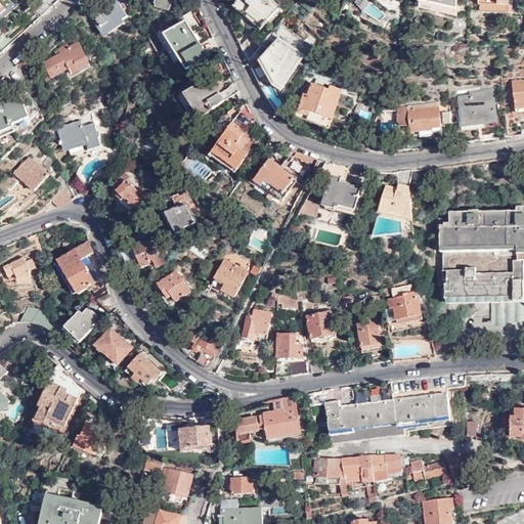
[(7,0),(3,0),(1,3),(9,12),(15,7),(7,0)]
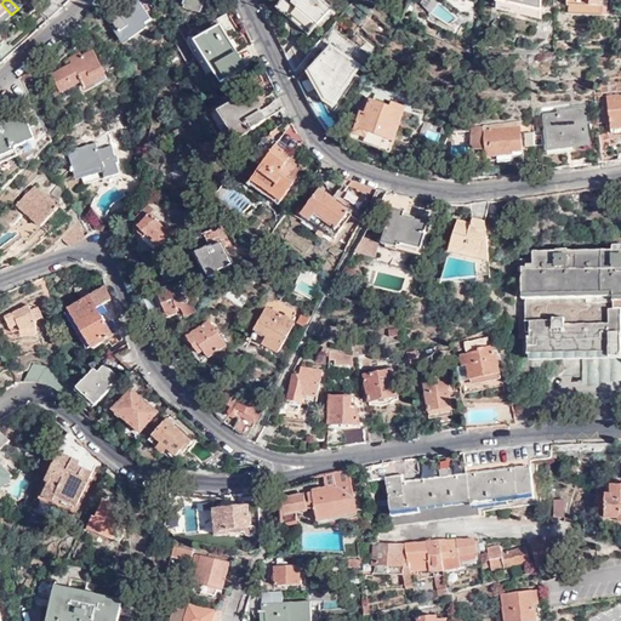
[(49,20),(62,6),(56,0),(46,0),(47,0),(46,0),(43,0),(36,6),(49,20)]
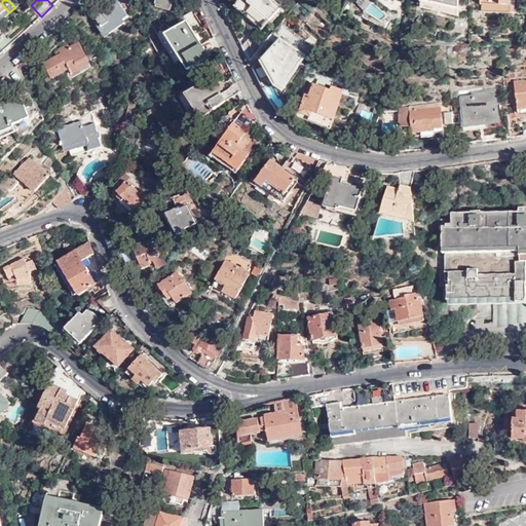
[(240,0),(235,6),(261,29),(279,6),(272,0),(240,0)]
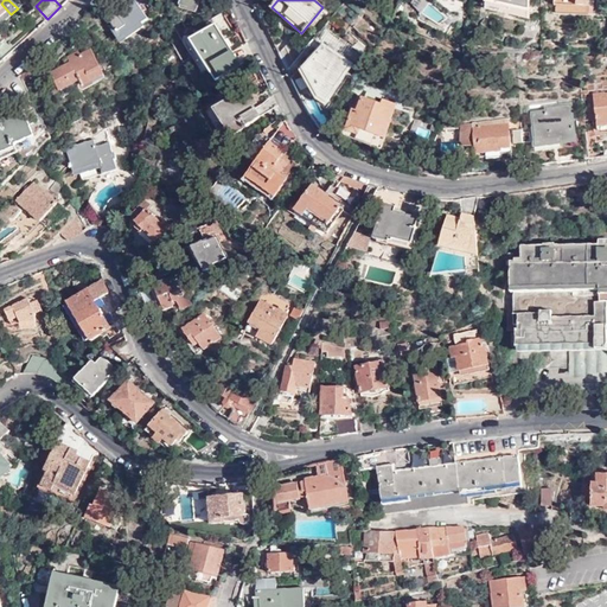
[(148,19),(136,1),(117,14),(116,12),(107,18),(122,38),(148,19)]
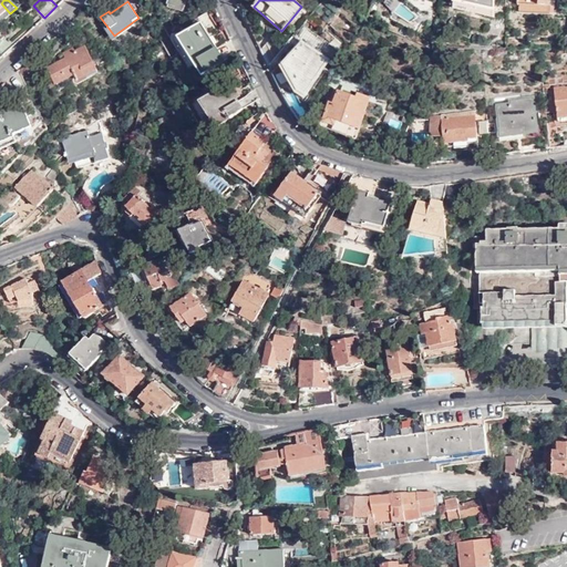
[(225,61),(200,22),(178,35),(174,29),(166,34),(188,66),(193,64),(200,75),(225,61)]
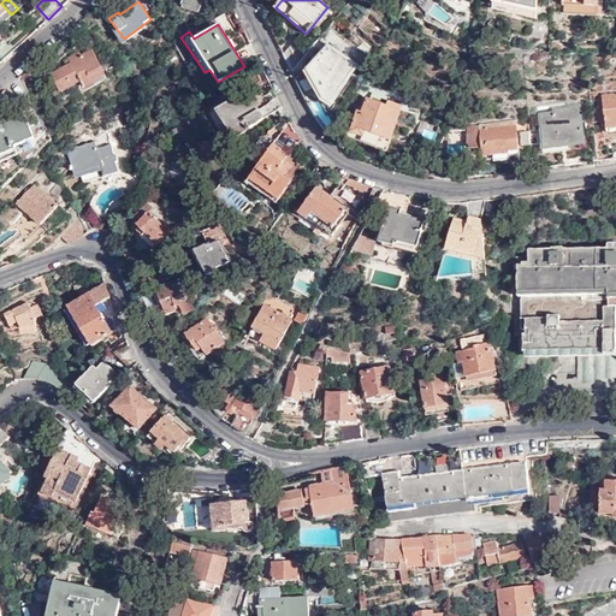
[(4,35),(0,37),(0,57),(4,60),(17,48),(4,35)]
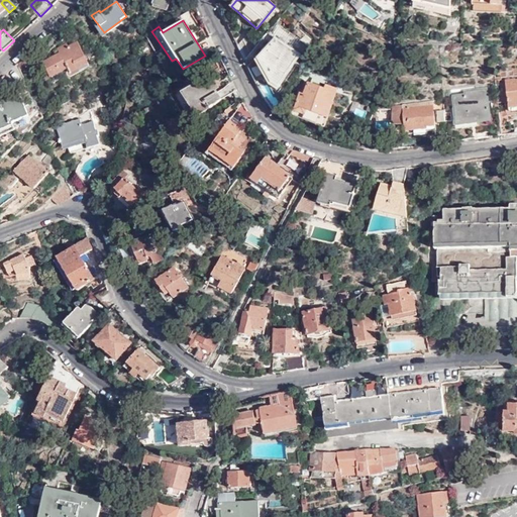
[(245,62),(260,43),(247,34),(237,45),(245,62)]
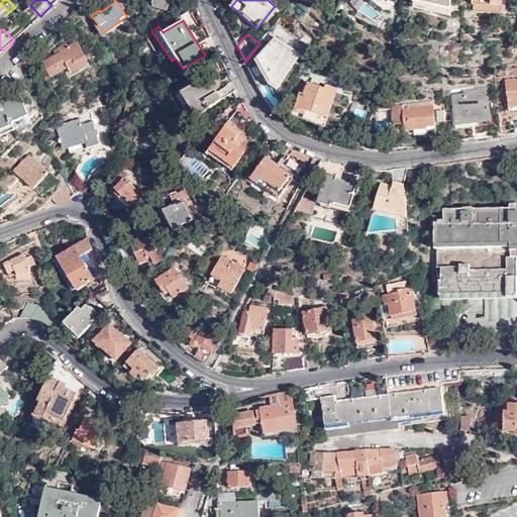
[(274,111),(281,101),(276,92),(301,55),(277,37),(257,59),(255,57),(247,66),(257,86),(274,111)]
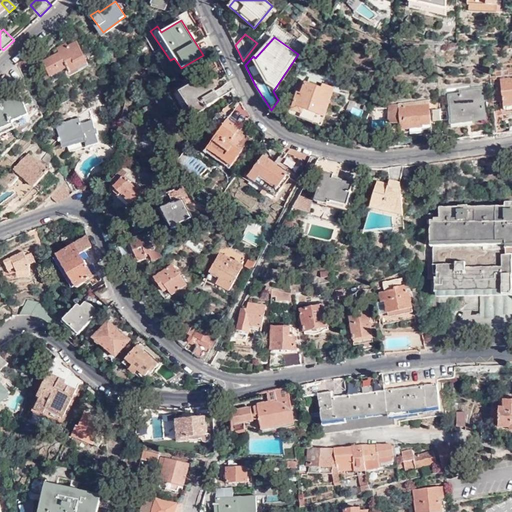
[(44,60),(51,76),(67,68),(70,74),(89,65),(77,41),(69,45),(70,47),(59,53),(44,60)]
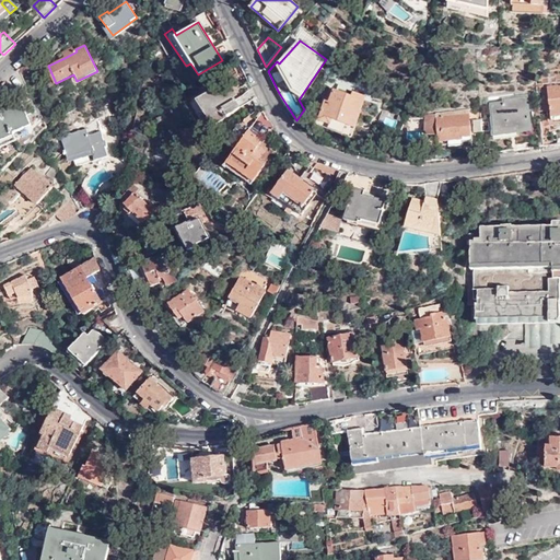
[(65,58),(77,51),(76,49),(73,46),(61,51),(65,58)]
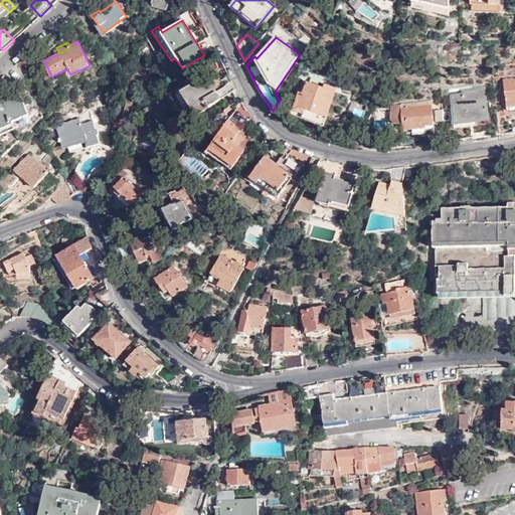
[(216,87),(208,75),(180,94),(195,117),(218,100),(212,90),(216,87)]
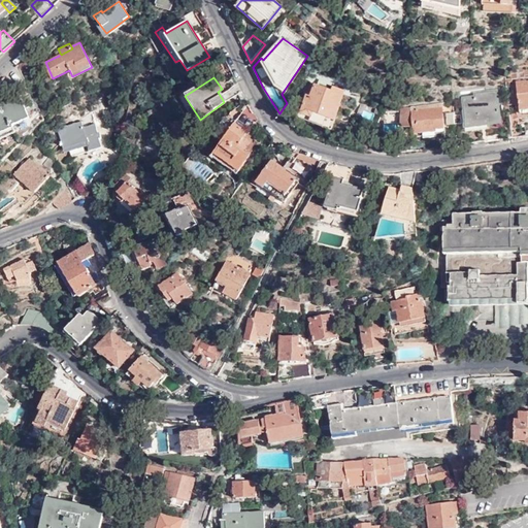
[(289,125),(303,132),(308,117),(311,118),(314,114),(334,122),(347,90),(336,86),(334,91),(316,84),(311,96),(308,94),(300,113),(294,110),(289,125)]
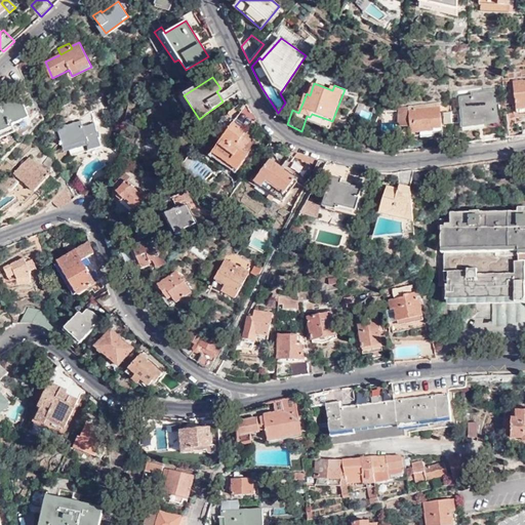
[(463,145),(482,142),(481,121),(495,120),(495,89),(474,90),(474,94),(461,95),(463,145)]
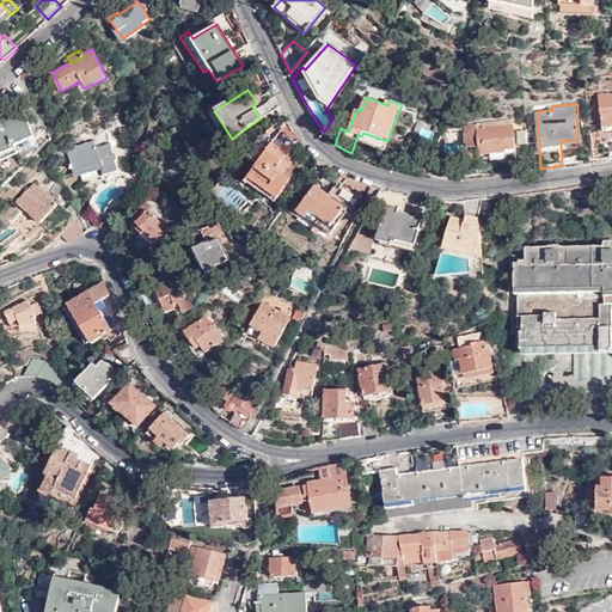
[(35,142),(26,116),(0,123),(0,129),(0,161),(16,157),(13,148),(35,142)]
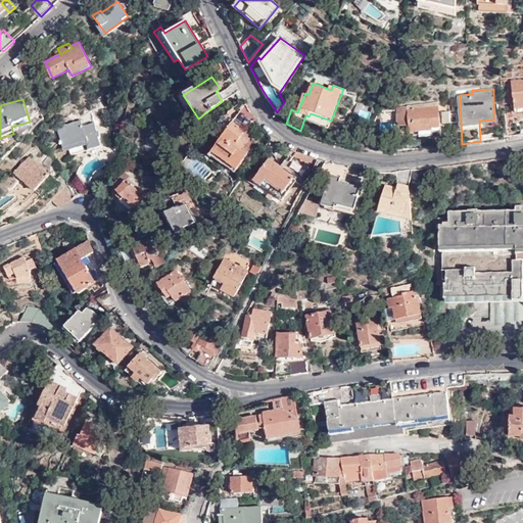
[(242,134),(254,119),(245,102),(214,148),(228,158),(225,161),(236,170),(254,143),(242,134)]
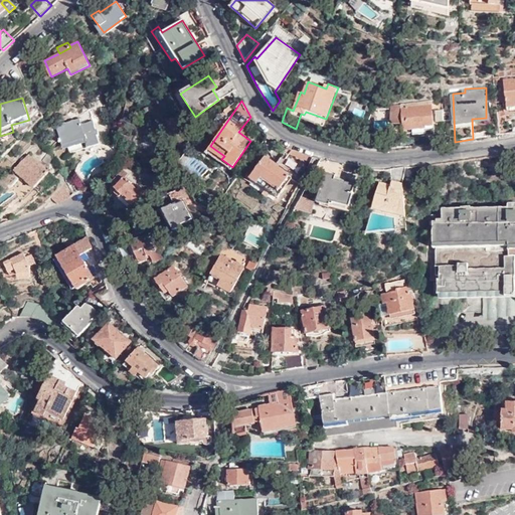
[(400,104),(391,104),(390,122),(402,122),(402,130),(412,129),(412,135),(426,134),(426,128),(434,127),(432,101),(400,104)]
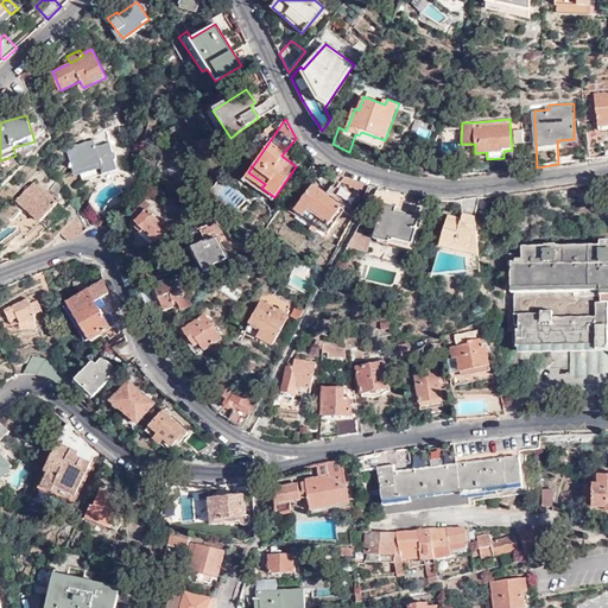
[(513,131),(514,145),(524,144),(523,131),(513,131)]
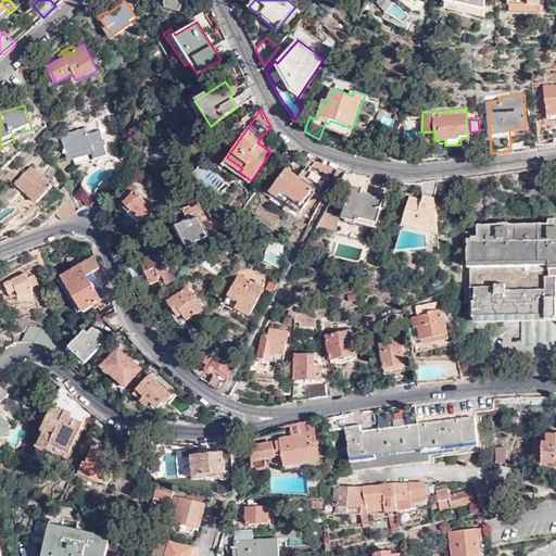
[(104,138),(101,128),(89,133),(87,126),(60,135),(67,156),(75,154),(78,163),(109,153),(105,143),(109,143),(106,138),(104,138)]
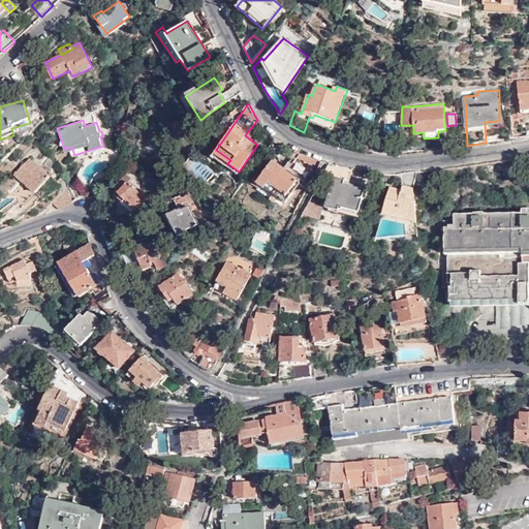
[(29,158),(13,175),(35,193),(53,174),(51,173),(49,175),(29,158)]
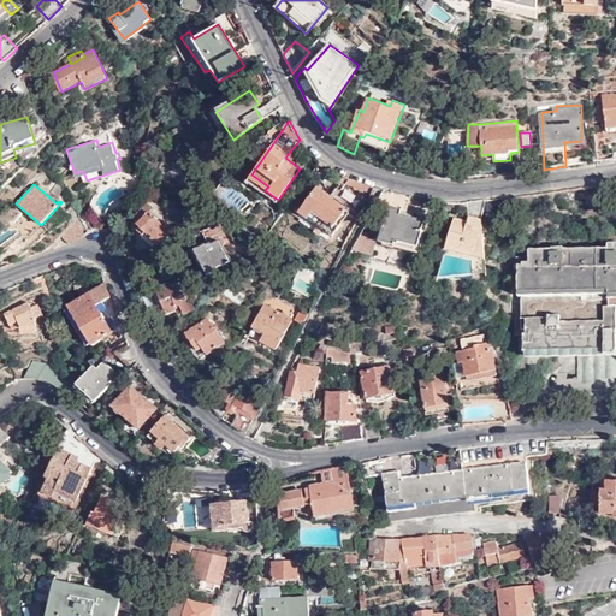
[(338,223),(347,211),(329,199),(331,197),(317,188),(298,213),(332,237),(341,225),(338,223)]
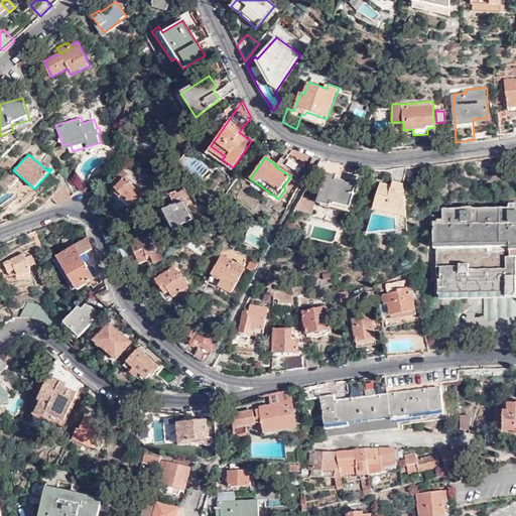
[(354,192),(356,184),(336,179),(337,175),(327,172),(317,203),(331,206),(332,202),(351,207),(355,192),(354,192)]
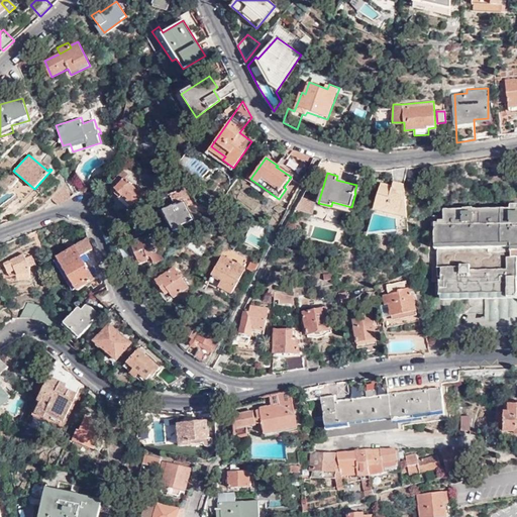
[(84,186),(76,175),(70,179),(78,190),(84,186)]
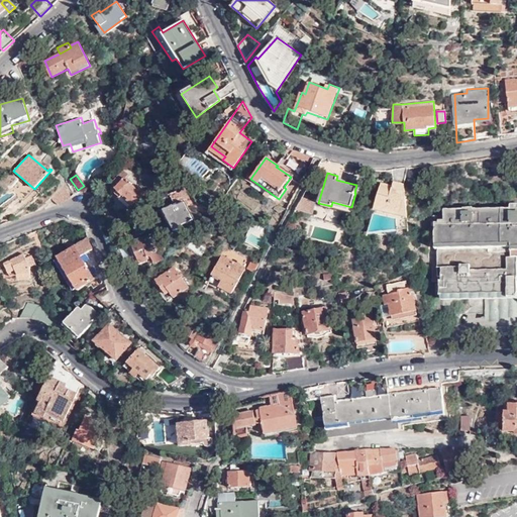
[(132,205),(142,195),(125,178),(115,189),(117,191),(115,193),(127,206),(132,205)]
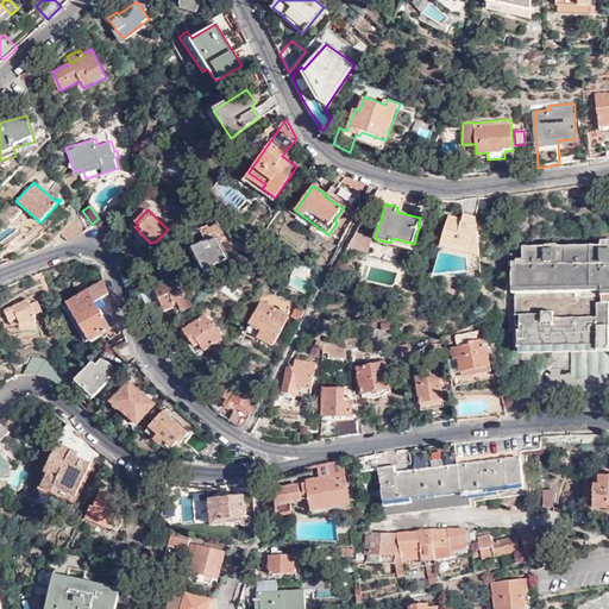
[(83,232),(76,217),(60,233),(64,240),(81,233),(83,232)]
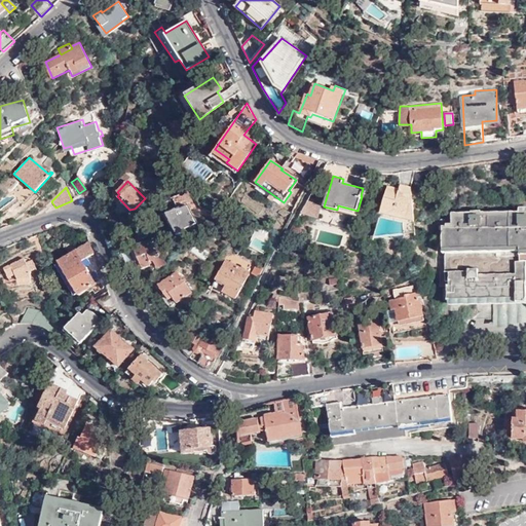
[(182,193),(173,198),(176,205),(186,201),(182,193)]
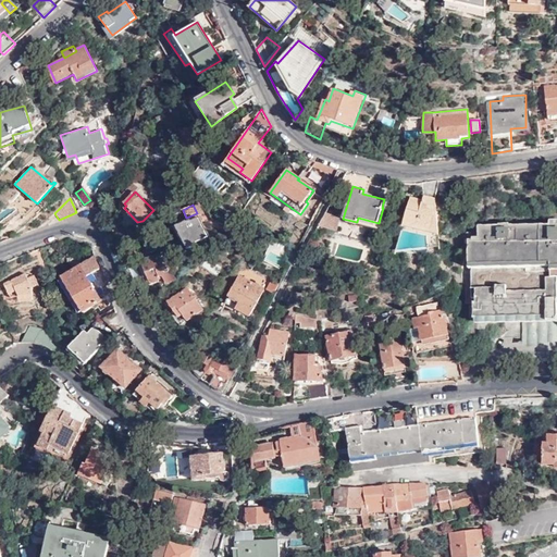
[(408,210),(404,226),(440,235),(437,208),(424,205),(422,214),(408,210)]
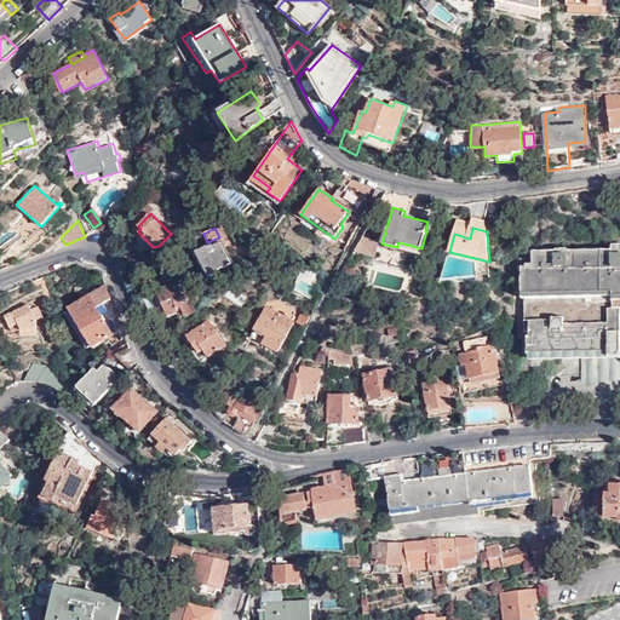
[(231,263),(220,241),(212,246),(211,244),(195,251),(208,276),(220,270),(218,269),(231,263)]
